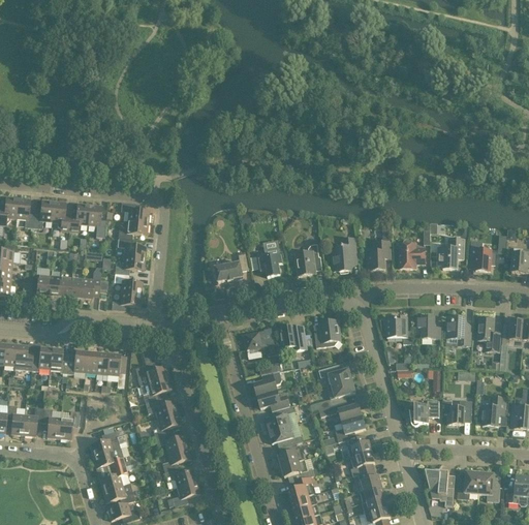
[(5,195),(4,210),(0,209),(0,223),(6,224),(6,222),(7,222),(9,219),(9,216),(17,217),(18,196),(5,195)]
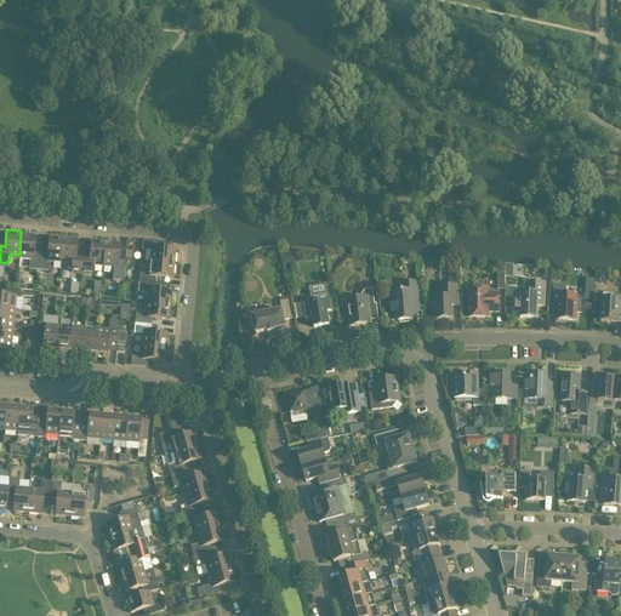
[(21,231),(20,255),(30,256),(29,264),(39,266),(40,249),(34,249),(35,232),(21,231)]
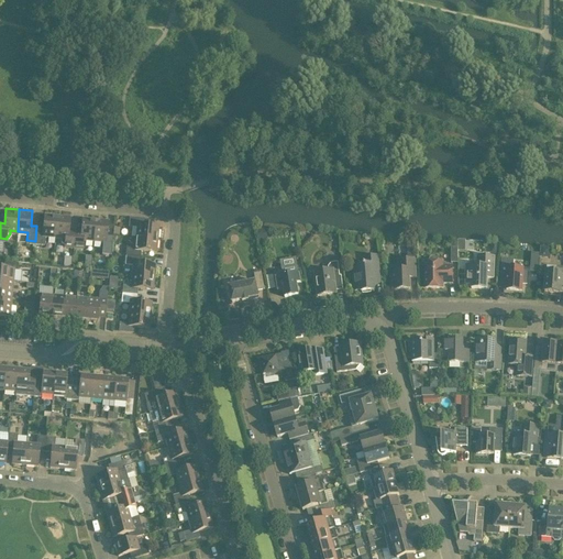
[(44,211),(43,227),(36,226),(35,241),(45,242),(45,233),(55,234),(57,212),(44,211)]
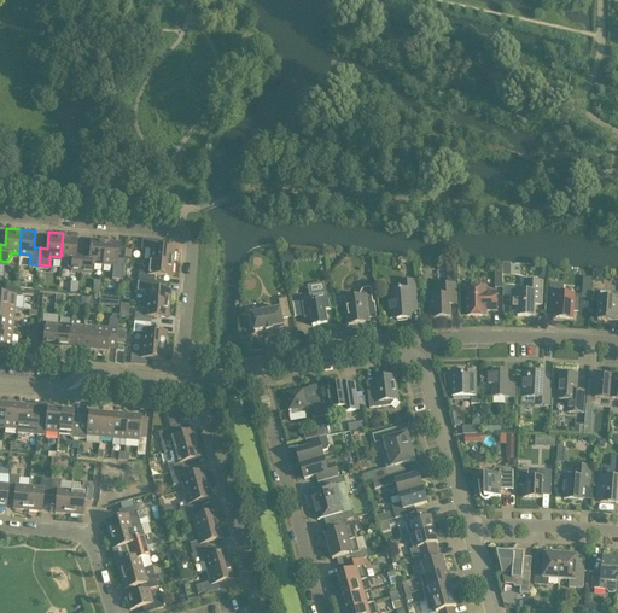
[(69,264),(71,266),(70,267),(81,268),(82,251),(76,251),(77,234),(63,233),(60,257),(68,258),(66,263),(69,264)]
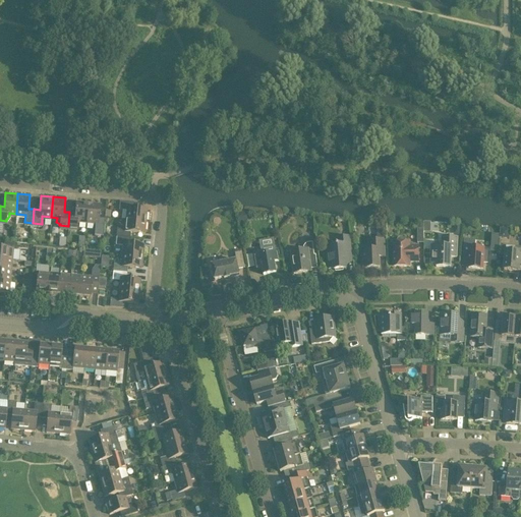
[(119,207),(126,208),(125,216),(146,218),(147,207),(133,205),(133,199),(119,197),(119,207)]
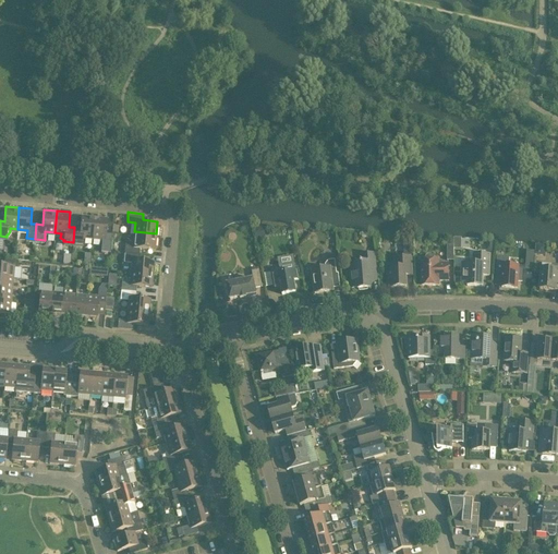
[(83,235),(93,236),(94,214),(82,213),(80,229),(74,228),(74,227),(73,242),(82,243),(83,235)]
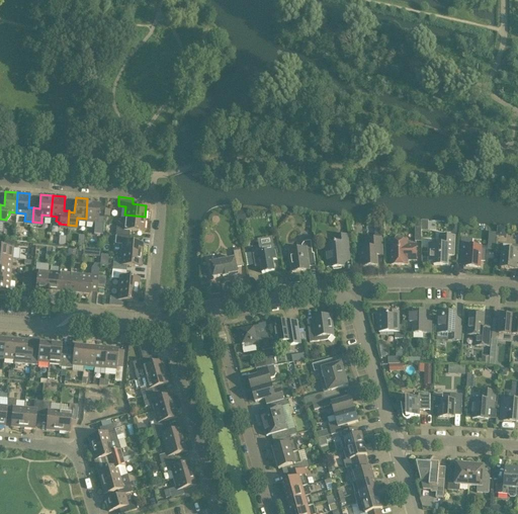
[(99,199),(87,198),(86,219),(95,220),(94,231),(102,232),(102,228),(104,215),(98,213),(99,199)]
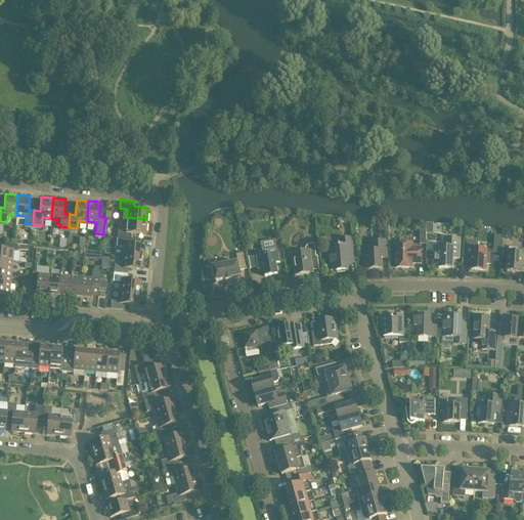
[(248,219),(246,209),(238,211),(241,221),(248,219)]
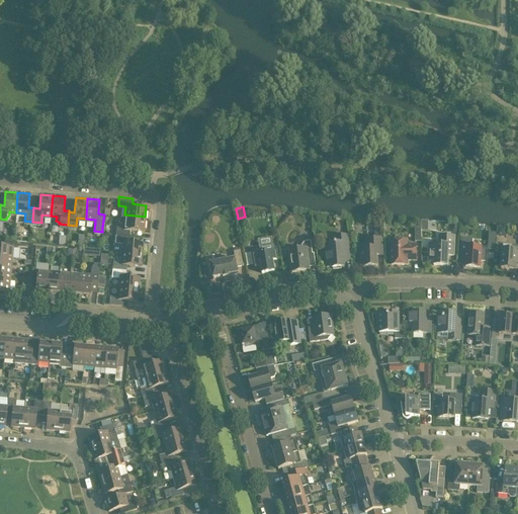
[(115,232),(130,233),(130,228),(144,229),(145,217),(124,215),(124,224),(116,224),(115,232)]
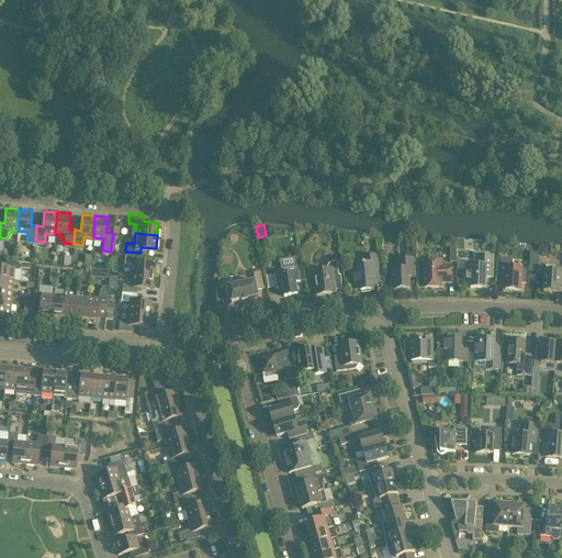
[(538,253),(543,253),(544,243),(550,243),(550,242),(539,241),(538,253)]
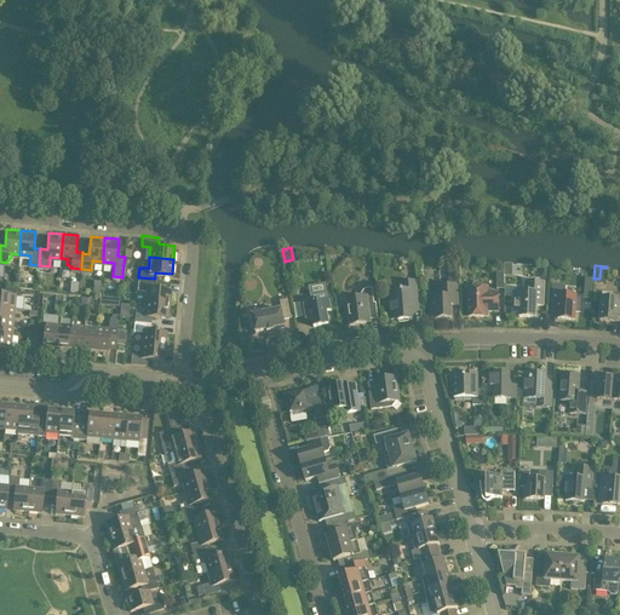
[(171,287),(154,286),(155,279),(138,277),(137,287),(147,288),(145,299),(170,302),(171,287)]
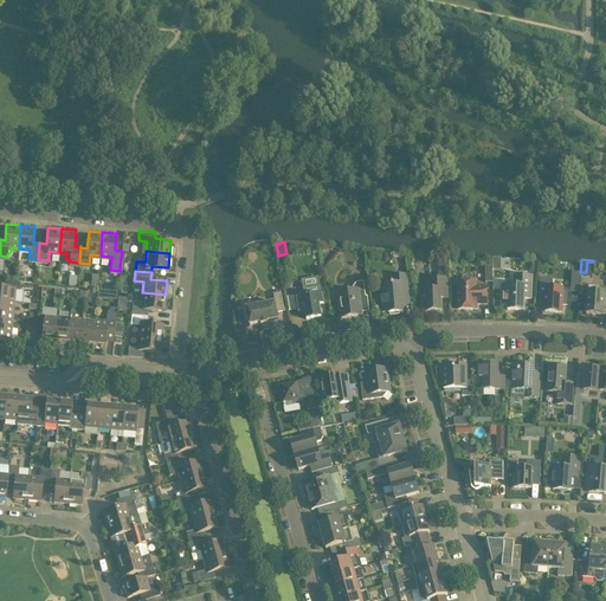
[(401,296),(408,295),(406,271),(392,272),(393,282),(384,282),(385,298),(381,298),(381,309),(388,309),(388,310),(403,309),(401,296)]
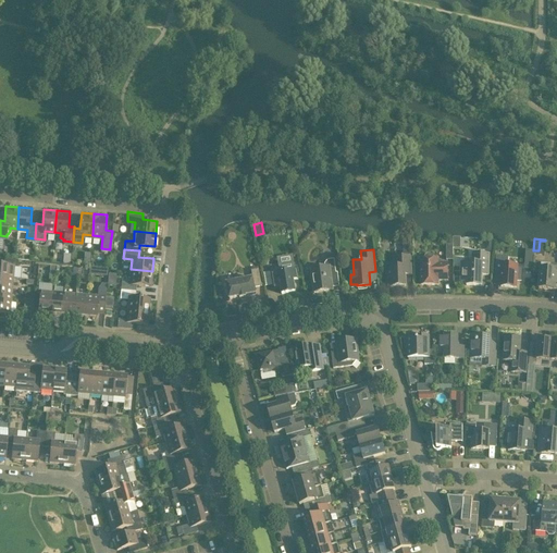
[(437,277),(447,277),(447,259),(437,259),(437,256),(434,256),(433,254),(432,252),(430,250),(428,252),(425,252),(424,254),(424,256),(420,256),(420,282),(437,282),(437,277)]
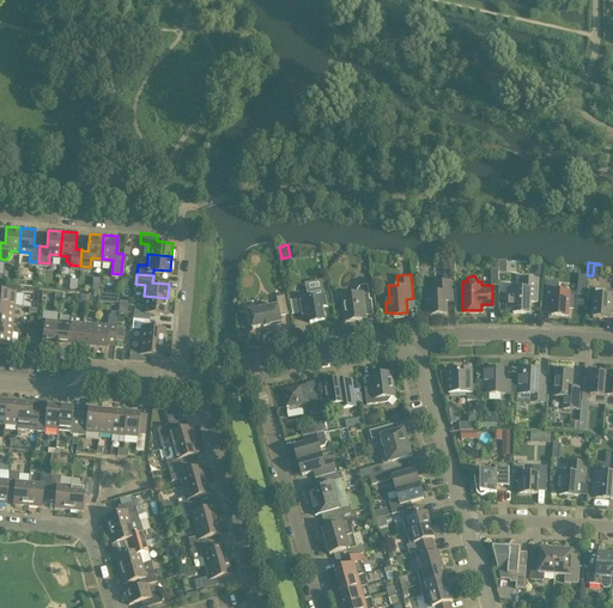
[(536,298),(538,275),(520,275),(520,285),(508,285),(508,305),(513,305),(513,310),(529,310),(530,298),(536,298)]
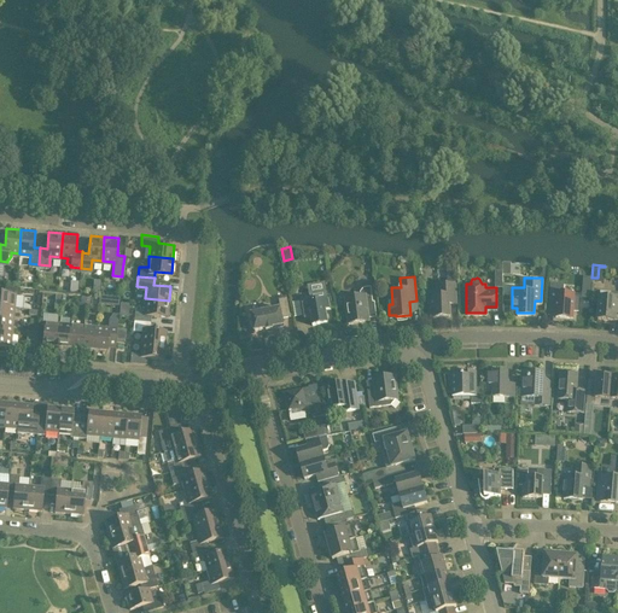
[(573,291),(564,290),(564,281),(551,280),(549,295),(557,295),(555,314),(572,315),(572,308),(578,309),(579,293),(573,293),(573,291)]
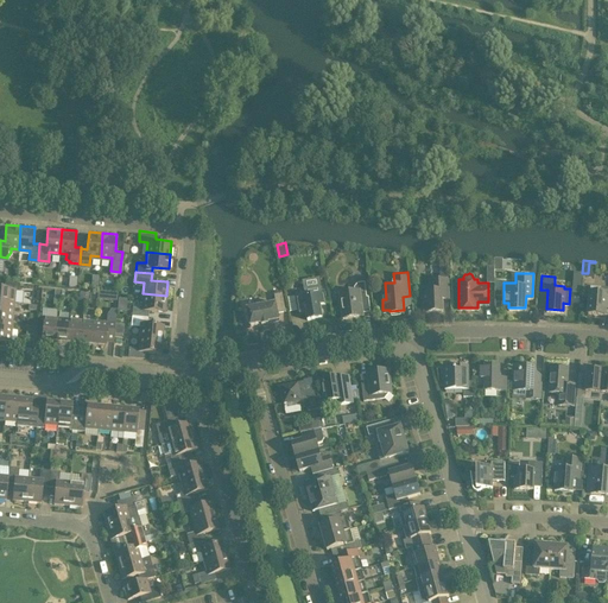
[(448,277),(434,277),(431,277),(431,287),(422,289),(423,300),(424,299),(425,309),(442,309),(442,292),(449,292),(448,277)]
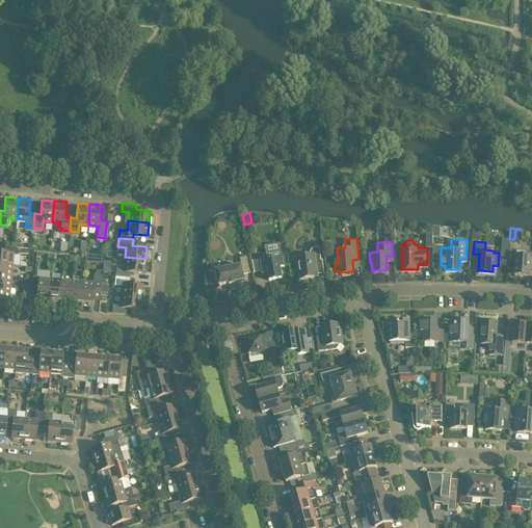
[(0,261),(12,263),(14,252),(17,252),(18,245),(4,244),(3,251),(0,249),(0,261)]
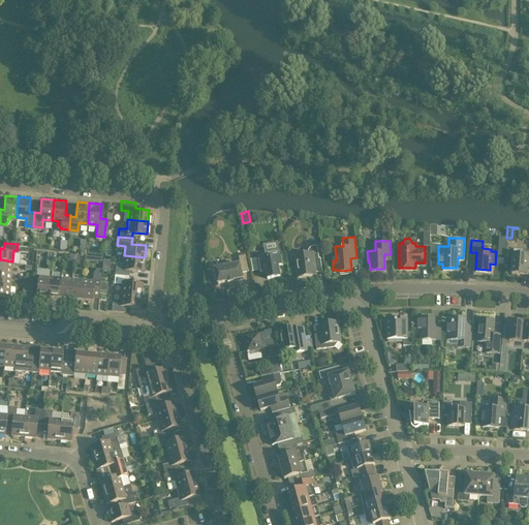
[(319,255),(317,243),(311,244),(308,247),(309,251),(296,252),(298,274),(316,272),(315,270),(322,269),(320,255),(319,255)]
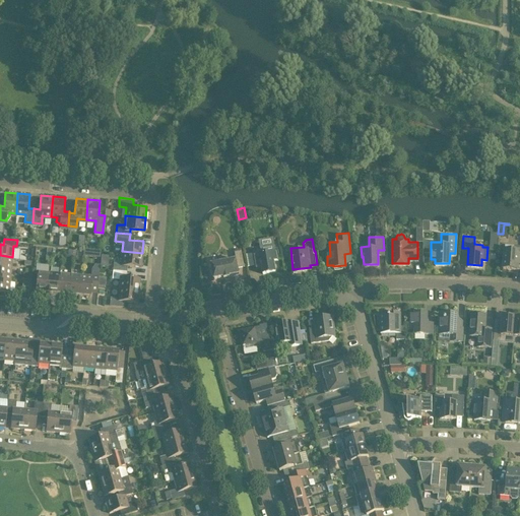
[(276,249),(275,249),(274,246),(273,244),(271,243),(263,245),(262,246),(262,247),(252,249),(254,263),(261,262),(263,271),(275,269),(274,258),(277,257),(276,249)]
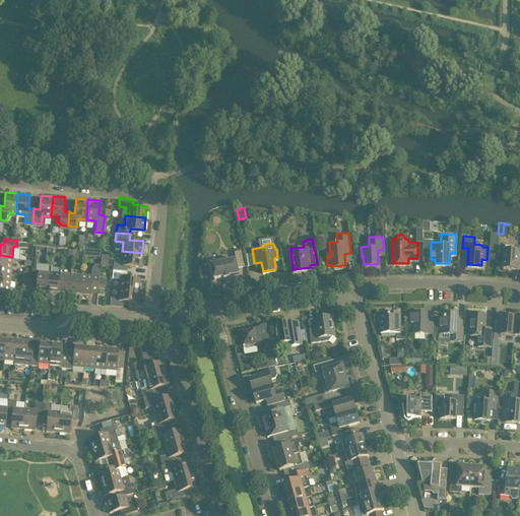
[(519,243),(515,243),(515,248),(505,248),(503,266),(518,267),(518,263),(519,262),(519,243)]
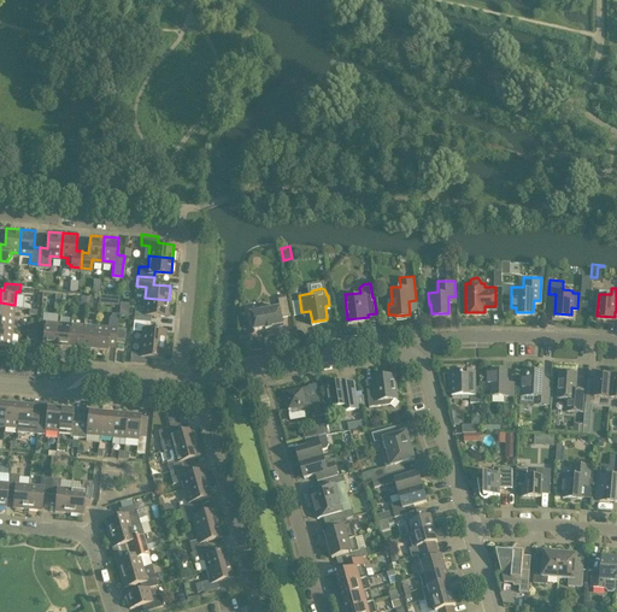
[(280,304),(270,306),(269,304),(268,302),(265,301),(263,302),(262,304),(260,305),(262,307),(251,310),(254,328),(283,322),(282,315),(291,312),(287,294),(278,295),(280,304)]
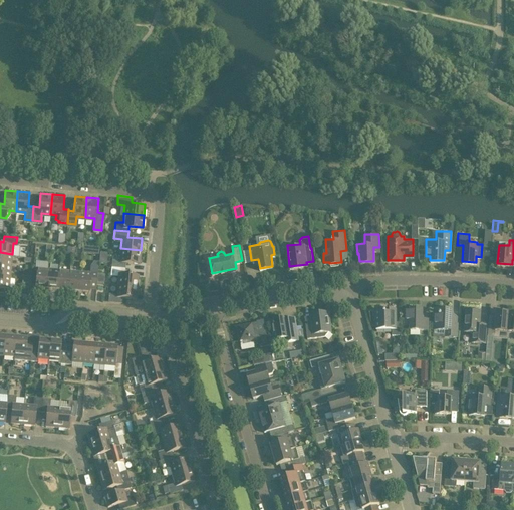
[(141,250),(120,248),(119,257),(112,256),(111,265),(125,266),(125,260),(140,262),(141,250)]
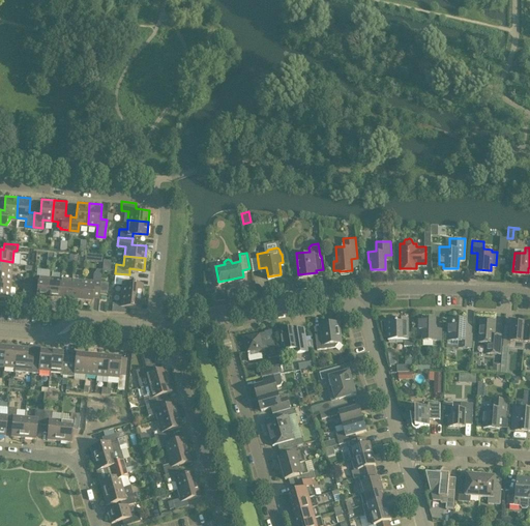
[(12,262),(0,260),(0,271),(11,272),(12,262)]
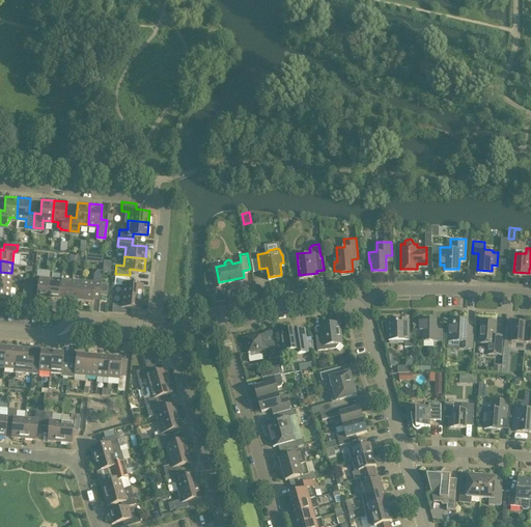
[(92,300),(93,297),(100,297),(100,288),(101,280),(102,268),(96,267),(93,272),(92,279),(83,278),(81,299),(92,300)]
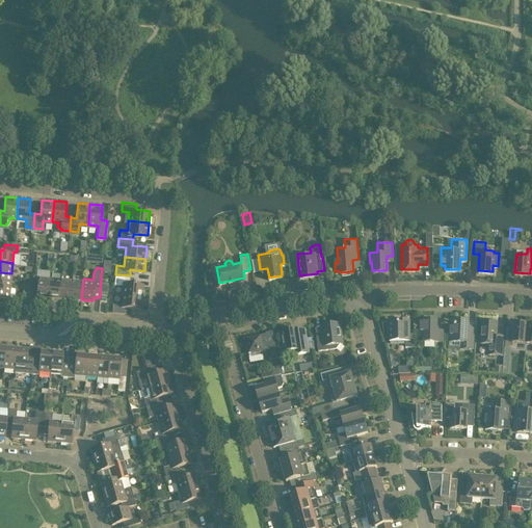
[(0,284),(10,285),(11,273),(0,272),(0,284)]
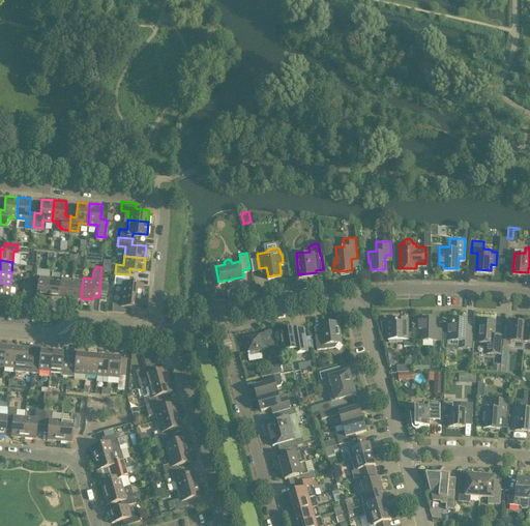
[(48,295),(50,274),(37,273),(36,294),(48,295)]
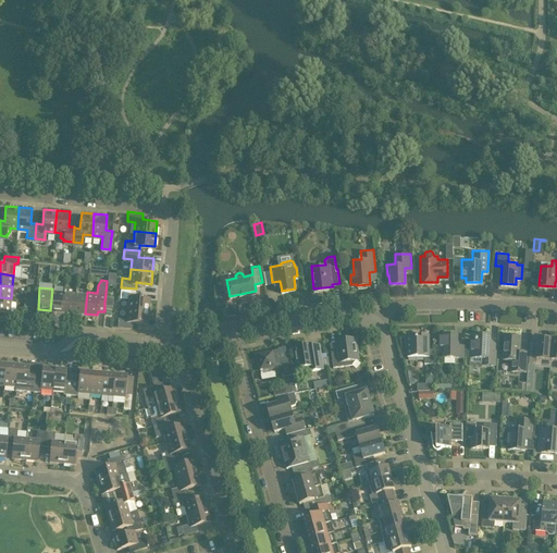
[(150,295),(135,294),(136,289),(121,287),(120,296),(128,297),(127,307),(149,308),(150,295)]
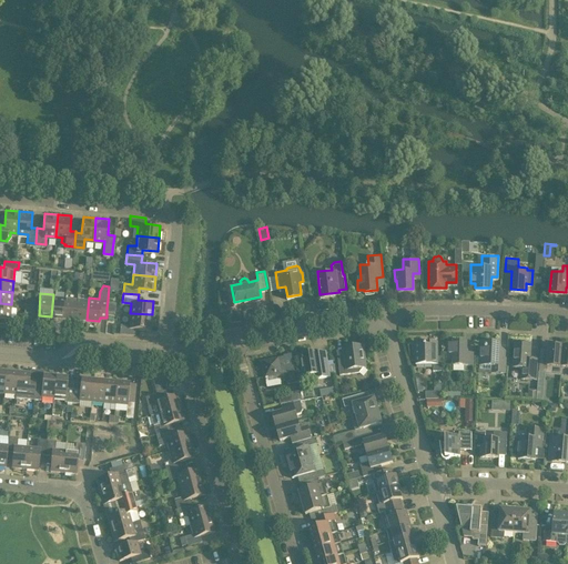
[(53,294),(51,316),(63,318),(66,295),(53,294)]
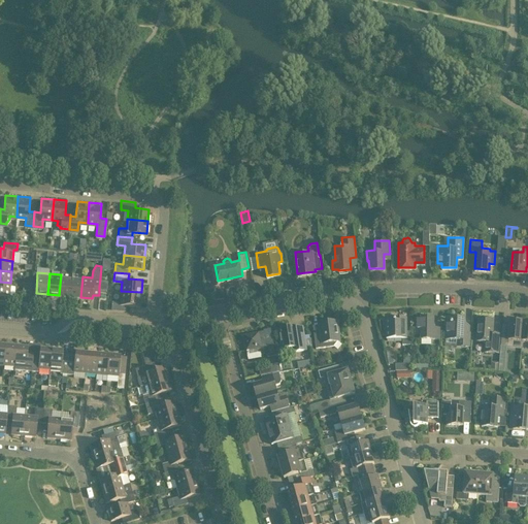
[(61,274),(59,295),(69,296),(71,275),(61,274)]
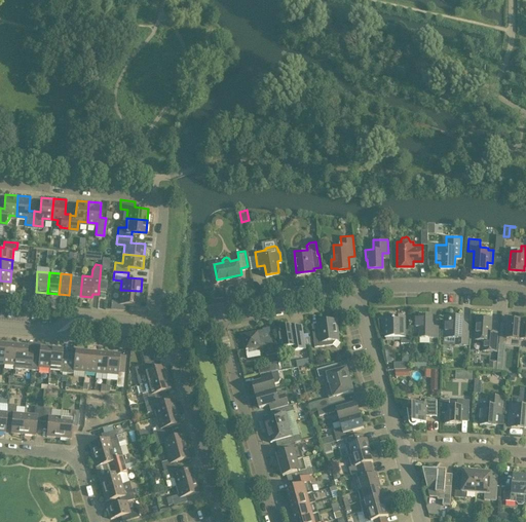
[(71,274),(69,295),(80,296),(82,275),(71,274)]
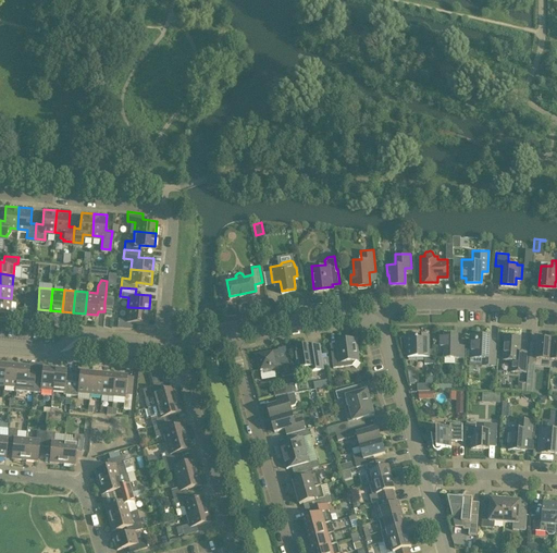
[(11,298),(0,297),(0,309),(10,310),(11,298)]
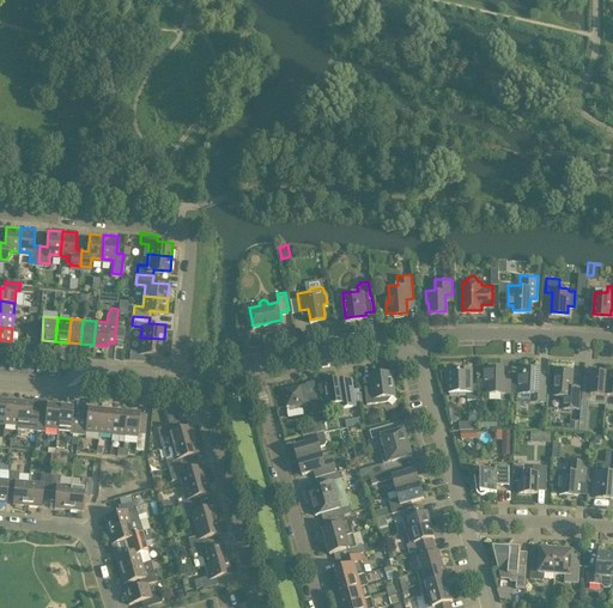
[(145,358),(146,352),(163,353),(164,339),(140,338),(139,347),(129,347),(129,357),(145,358)]
